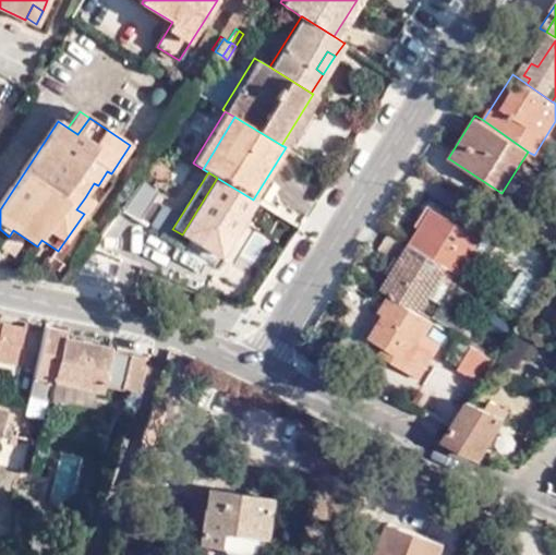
[(219,257),(254,201),(253,200),(217,178),(182,234),(219,257)]
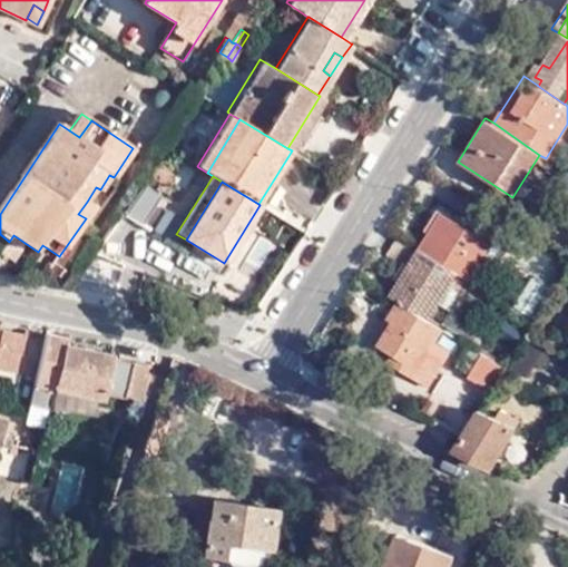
[(78,214),(86,218),(94,206),(87,202),(78,214)]
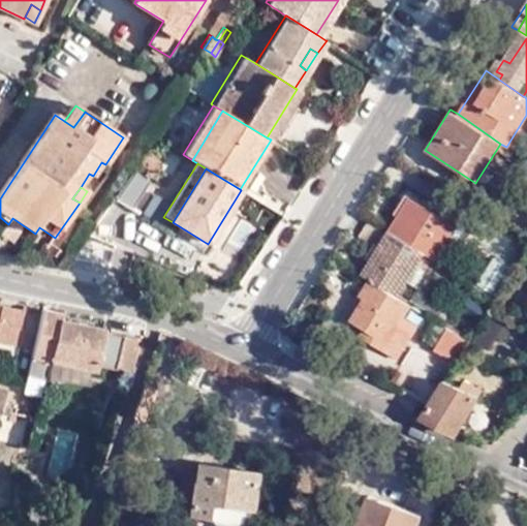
[(409,197),(389,229),(422,253),(433,261),(445,245),(445,244),(462,220),(443,208),(438,216),(430,210),(409,197)]
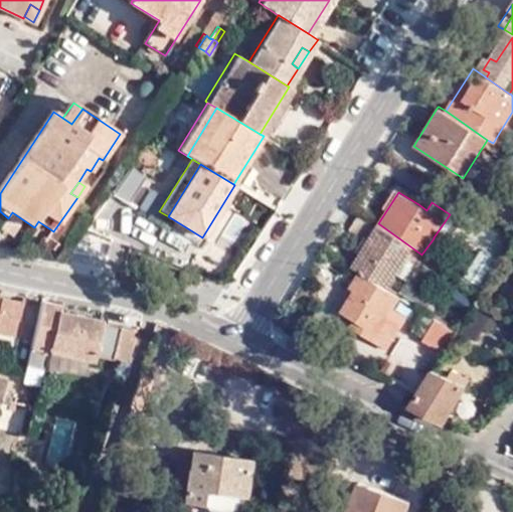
[(423,197),(418,204),(426,210),(432,202),(423,197)]
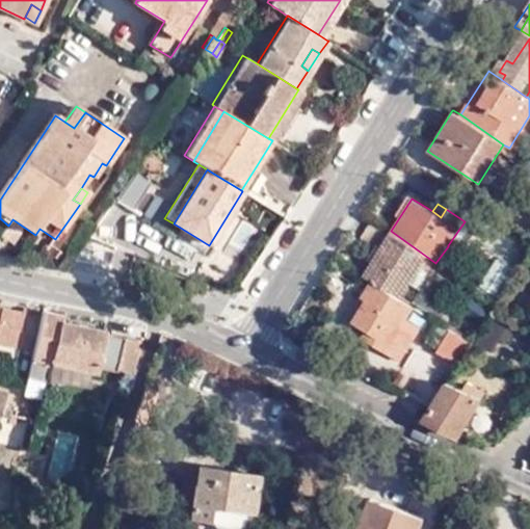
[(375,220),(374,219),(364,238),(379,247),(391,231),(375,220)]
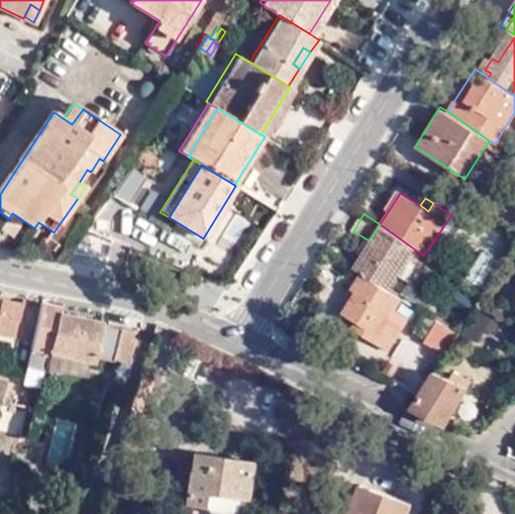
[(435,238),(435,239),(444,244),(460,221),(451,215),(435,238)]
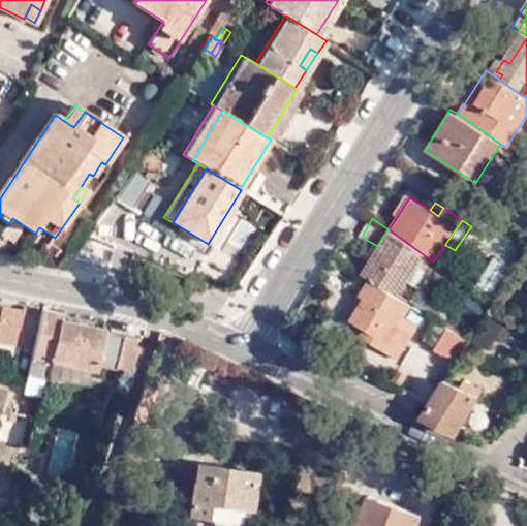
[(377,246),(360,272),(368,277),(369,278),(394,295),(422,253),(389,229),(377,246)]
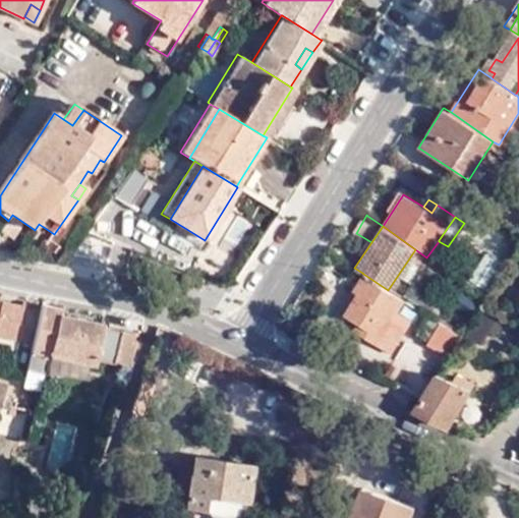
[(500,263),(484,252),(468,277),(484,287),(500,263)]
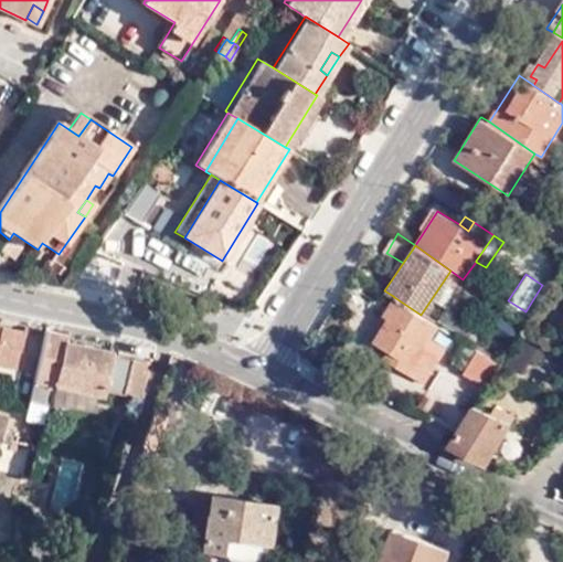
[(394,297),(393,296),(382,314),(389,318),(373,340),(385,349),(393,354),(389,361),(420,381),(437,354),(422,343),(433,327),(434,324),(421,315),(394,297)]
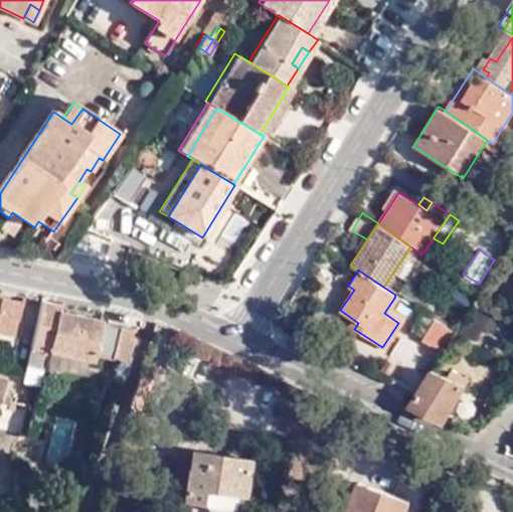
[(408,307),(394,298),(384,313),(398,323),(408,307)]
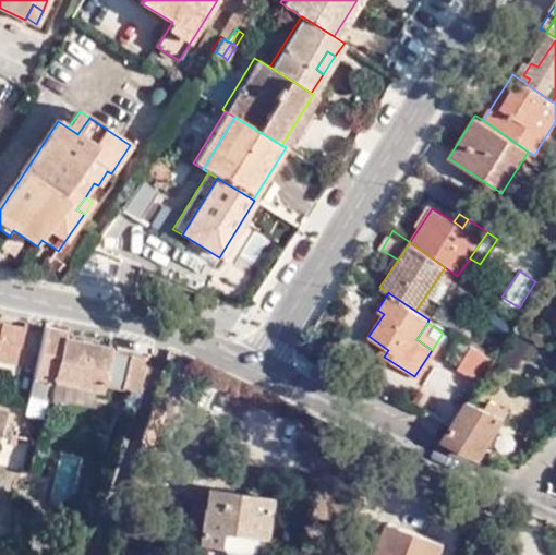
[(0,360),(24,366),(33,329),(27,328),(25,334),(3,329),(0,344),(0,360)]
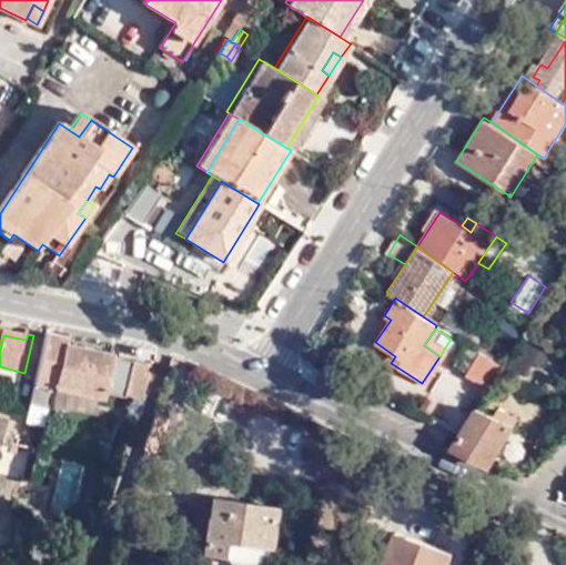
[(50,390),(56,392),(66,346),(68,340),(48,335),(32,403),(47,406),(50,390)]
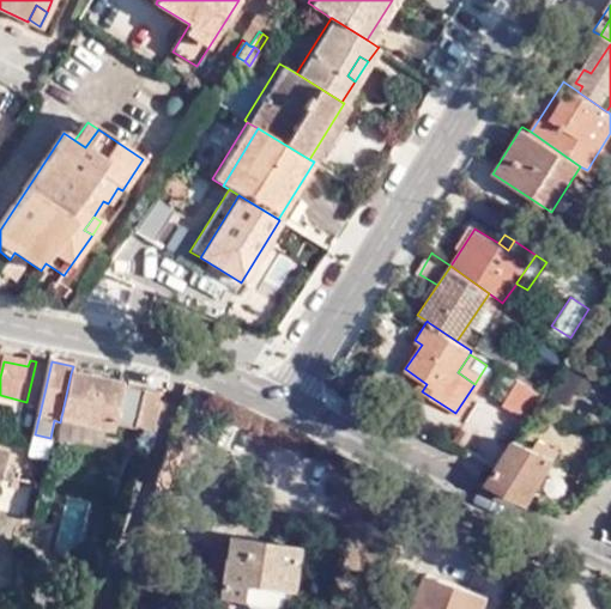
[(71,373),(60,422),(112,433),(114,426),(138,432),(146,391),(123,388),(123,385),(71,373)]
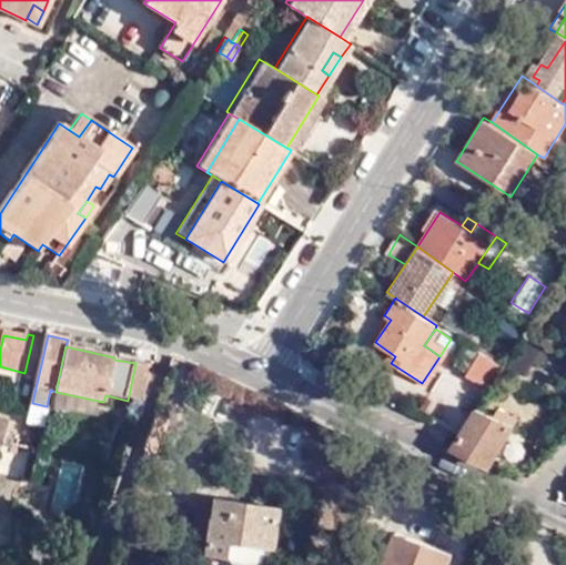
[(387,351),(382,359),(391,363),(395,356),(387,351)]
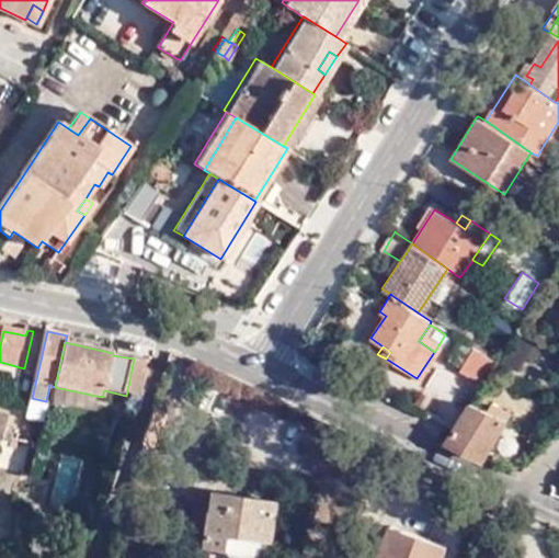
[(494,364),(472,349),(457,374),(470,383),(467,387),(476,393),(495,365),(494,364)]
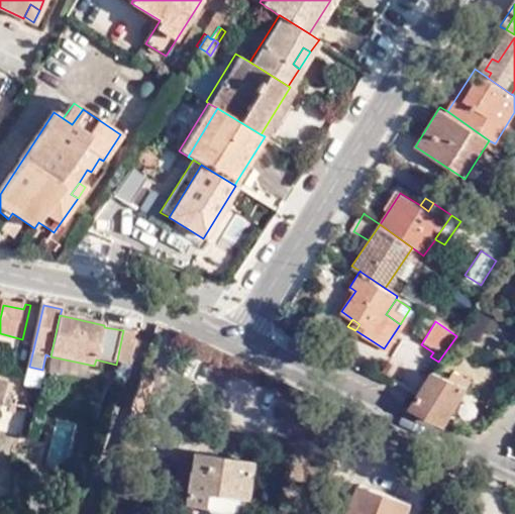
[(116,365),(128,368),(138,336),(123,330),(116,365)]
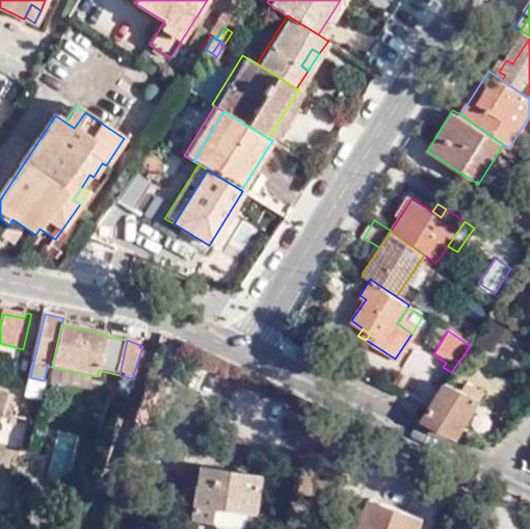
[(431,410),(424,419),(459,435),(482,397),(449,381),(431,410)]
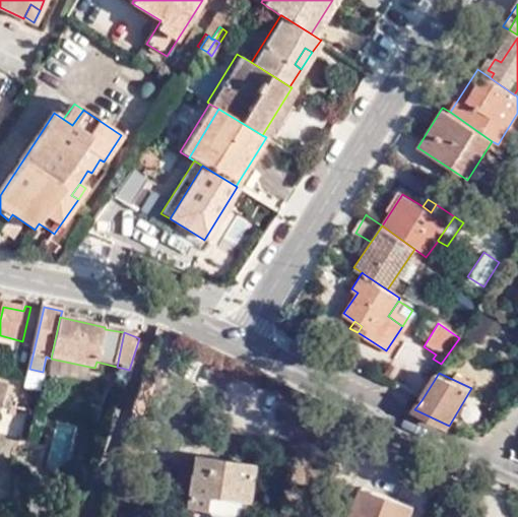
[(152,386),(142,382),(135,403),(141,404),(143,398),(147,399),(152,386)]
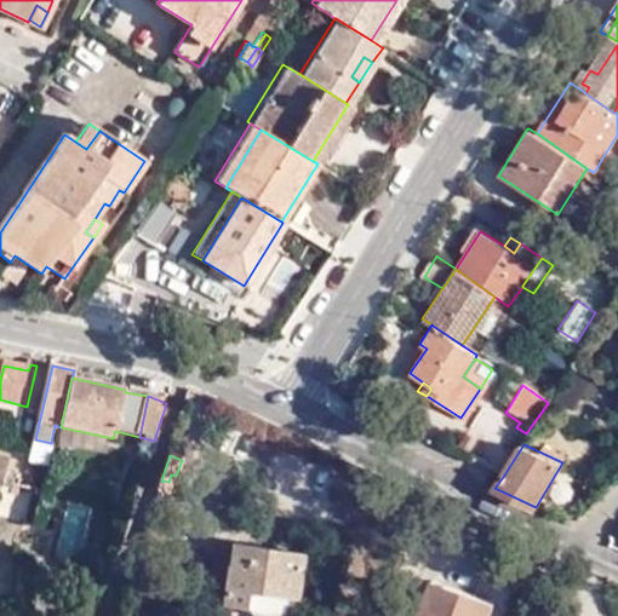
[(0,456),(0,475),(7,477),(12,461),(0,456)]
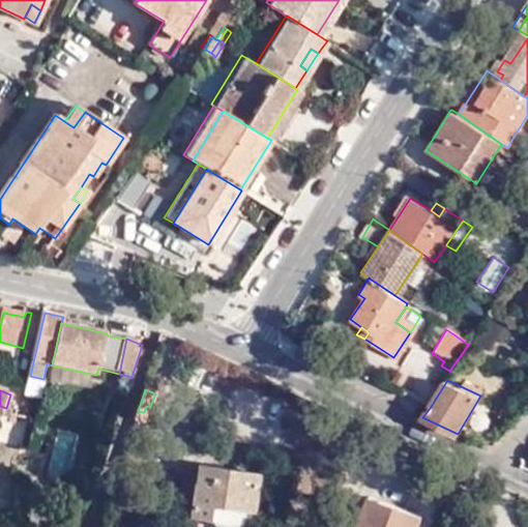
[(258,514),(265,476),(205,467),(203,478),(186,476),(181,503),(173,502),(174,497),(165,496),(162,519),(174,521),(180,516),(217,521),(222,526),(253,526),(256,514),(258,514)]
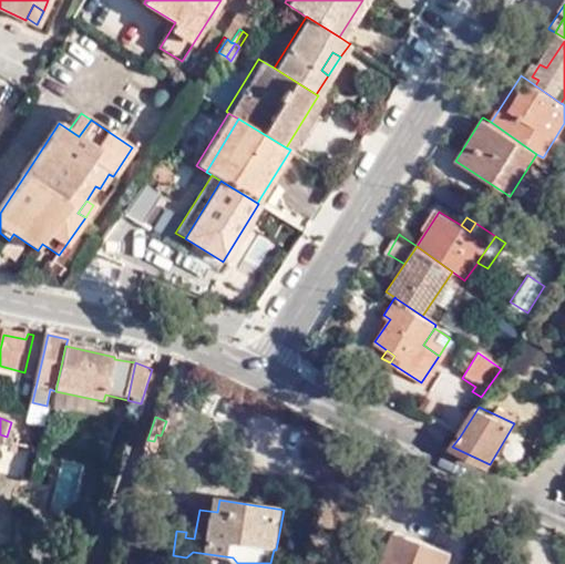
[(451,563),(455,554),(399,534),(387,563),(451,563)]
